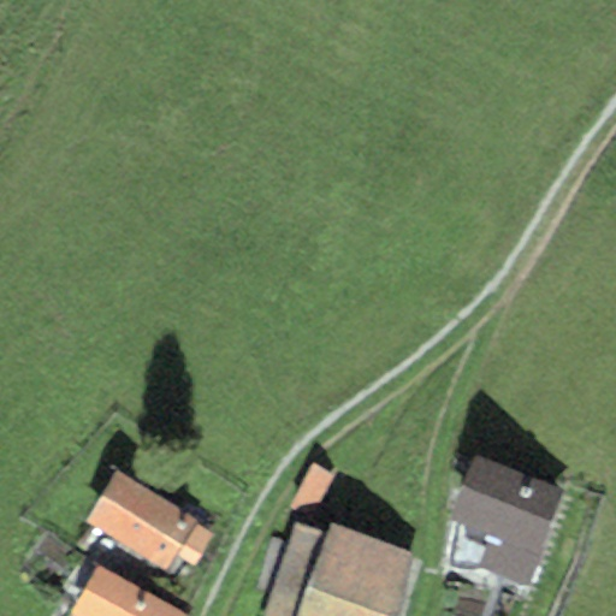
[(563,490),(473,455),(449,517),(490,534),(478,567),(526,586),(563,490)]
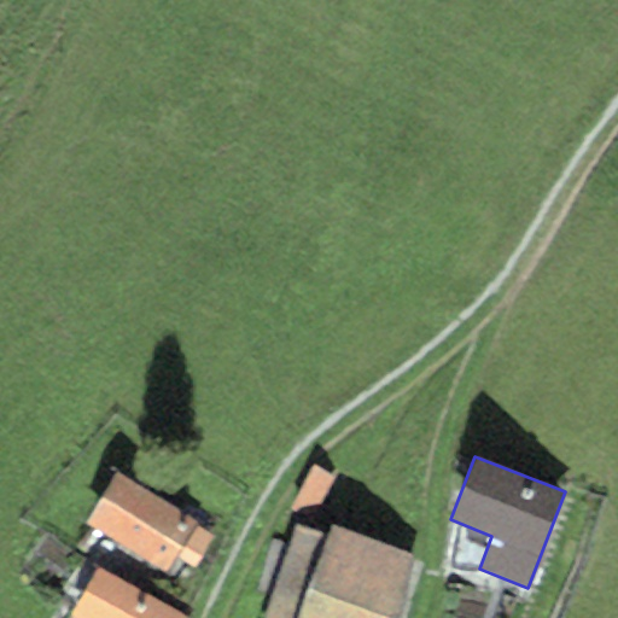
[(334,477),(312,466),(290,509),(312,522),(334,477)]
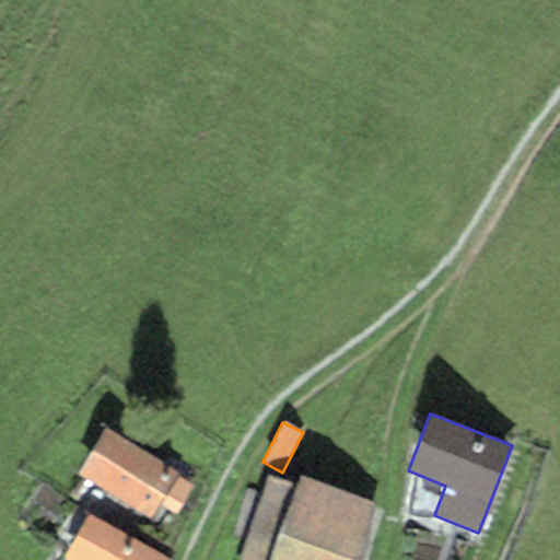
[(179,474),(105,429),(77,476),(150,521),(161,504),(177,514),(194,487),(177,477),(179,474)]
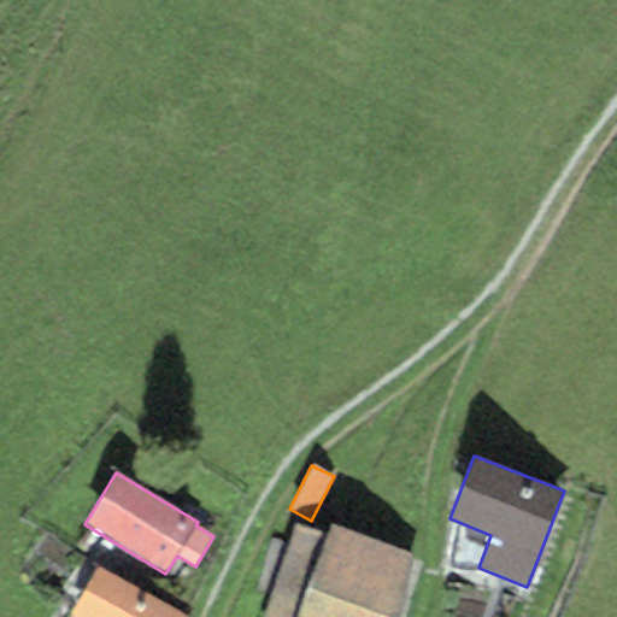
[(327,535),(297,524),(262,616),(398,616),(422,557),(331,523),(327,535)]
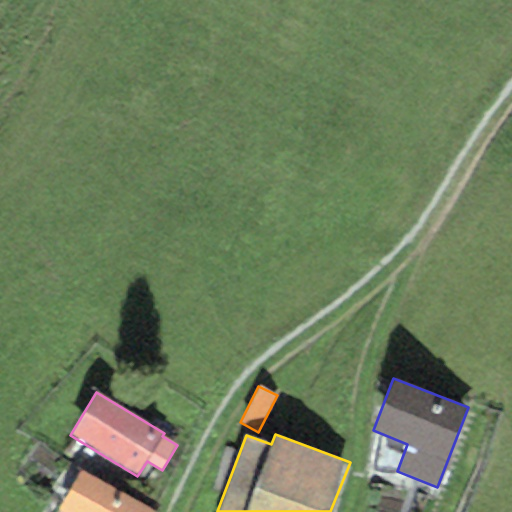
[(155,511),(80,470),(58,510),(61,511),(155,511)]
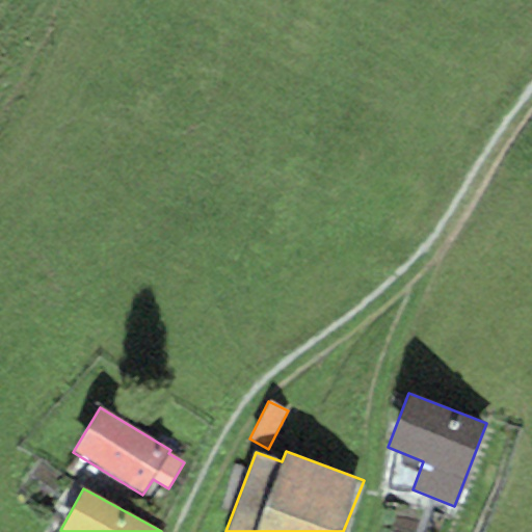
All buildings are outlined.
